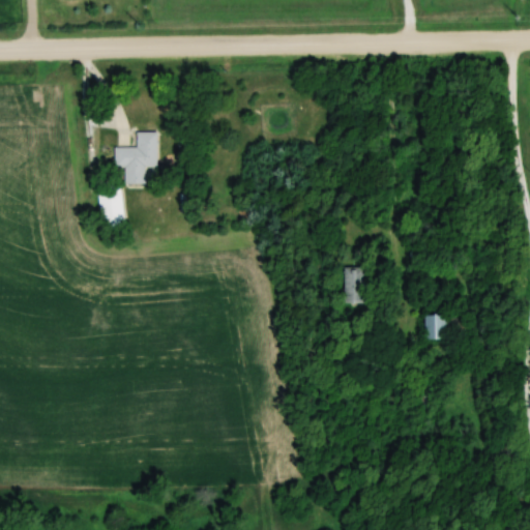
[(125,168),(125,184),(145,184),(145,167),(157,167),(157,134),(137,134),(137,148),(115,148),(115,168),(125,168)]
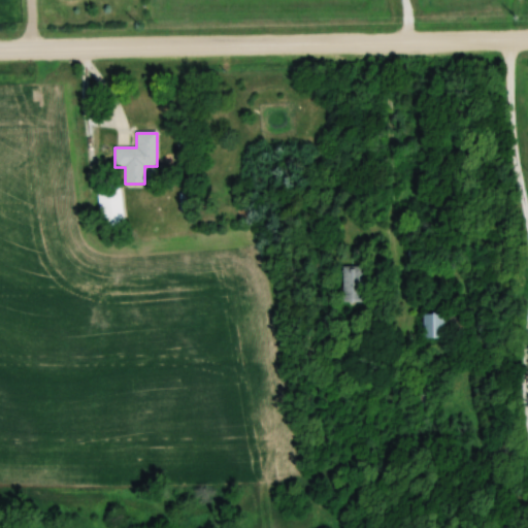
[(98,187),(101,230),(124,228),(121,186),(98,187)]
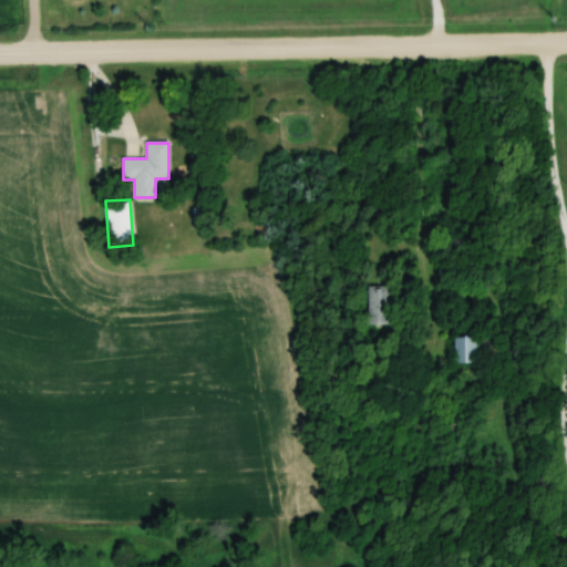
[(392,326),(392,286),(369,286),(369,326),(392,326)]
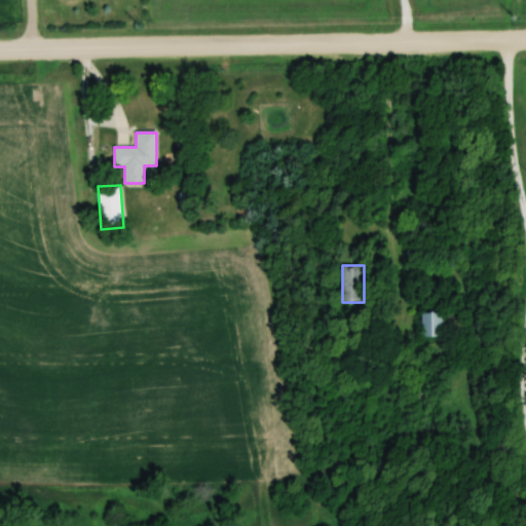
[(423,338),(446,338),(446,314),(423,314),(423,338)]
